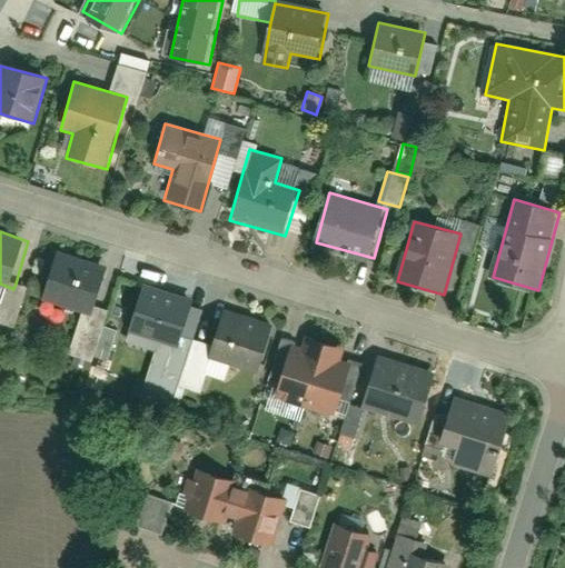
[(107,266),(56,250),(41,297),(88,310),(92,312),(95,305),(107,266)]
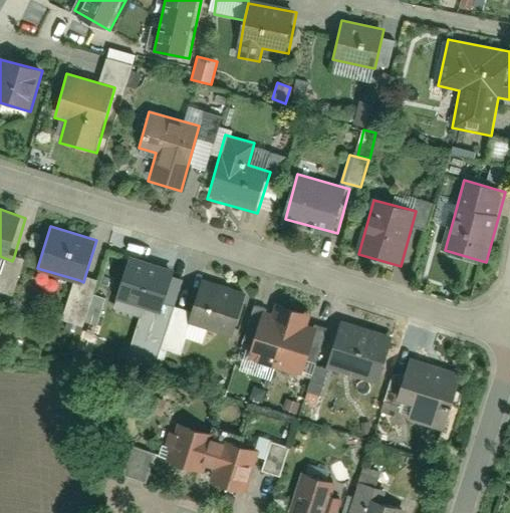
[(28,260),(14,256),(12,261),(3,291),(17,295),(28,260)]
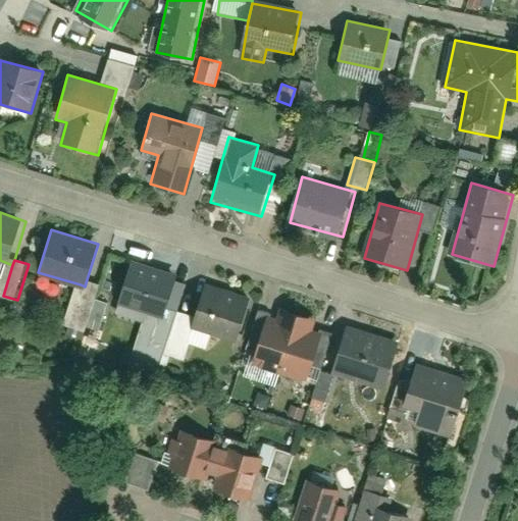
[(176,274),(133,261),(120,303),(154,314),(163,316),(166,308),(176,274)]
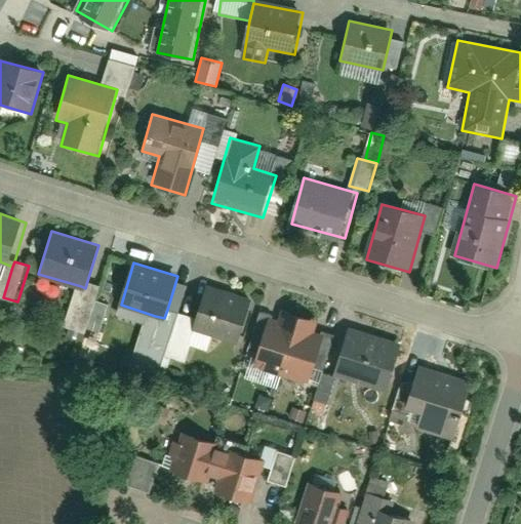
[(85,288),(81,286),(68,328),(87,333),(102,286),(87,281),(85,288)]
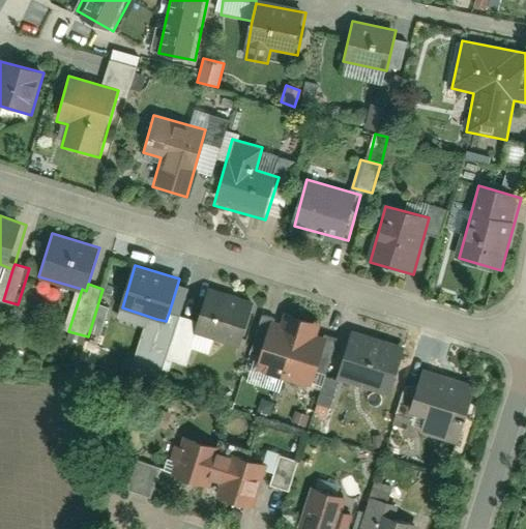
[(200,322),(196,333),(240,347),(254,303),(210,290),(200,322)]
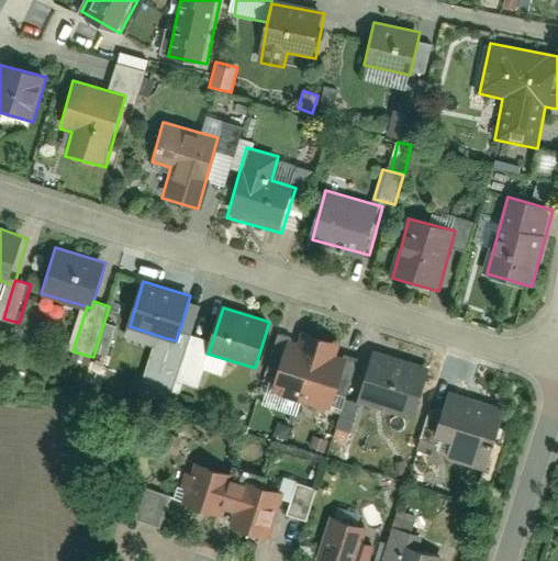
[(176,340),(166,338),(151,386),(171,393),(189,335),(179,332),(176,340)]
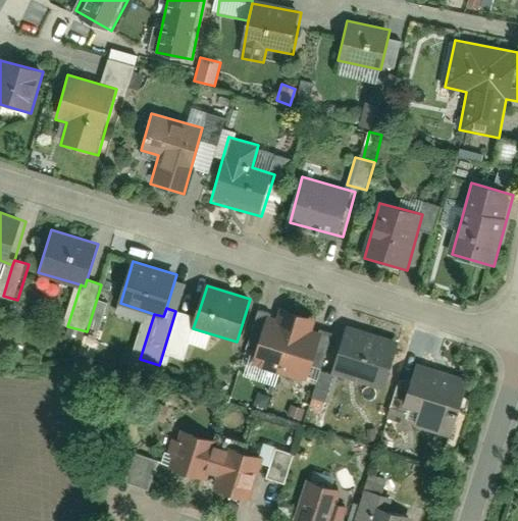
[(267,314),(251,365),(305,383),(322,331),(313,328),(316,319),(279,308),(277,317),(267,314)]
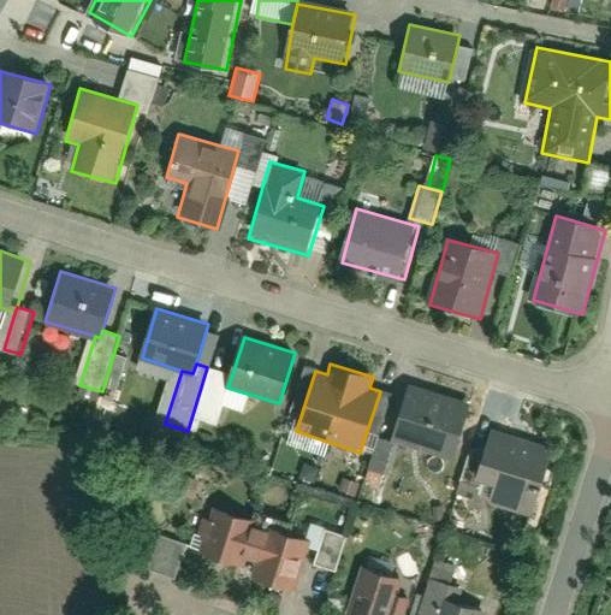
[(207,367),(188,431),(199,435),(203,423),(215,426),(227,388),(232,374),(207,367)]
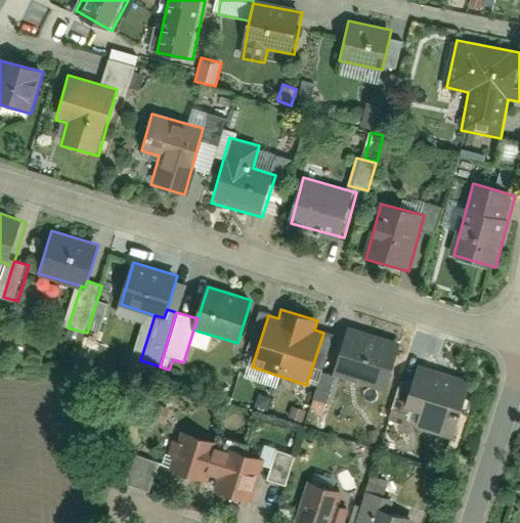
[(348,328),(334,374),(384,390),(398,343),(348,328)]
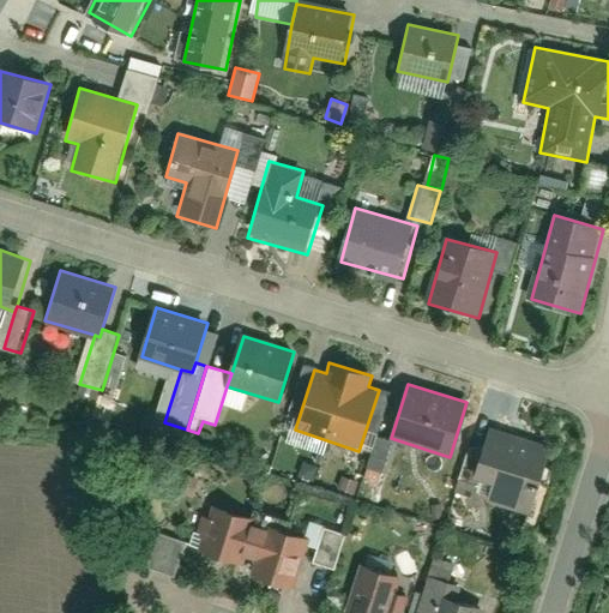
[(548,448),(489,428),(474,476),(488,481),(483,499),(526,514),(548,448)]
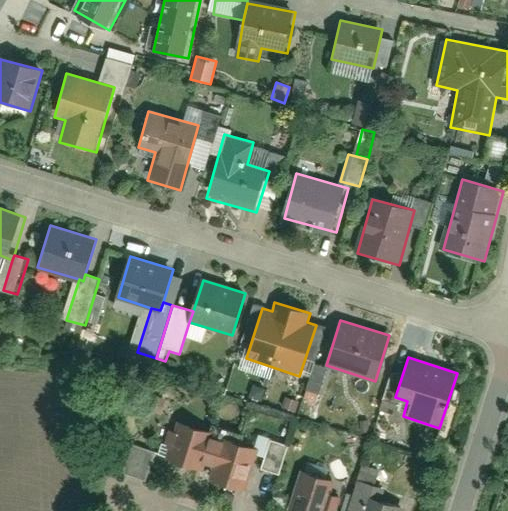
[(204,439),(207,432),(176,423),(164,464),(194,473),(198,462),(204,439)]
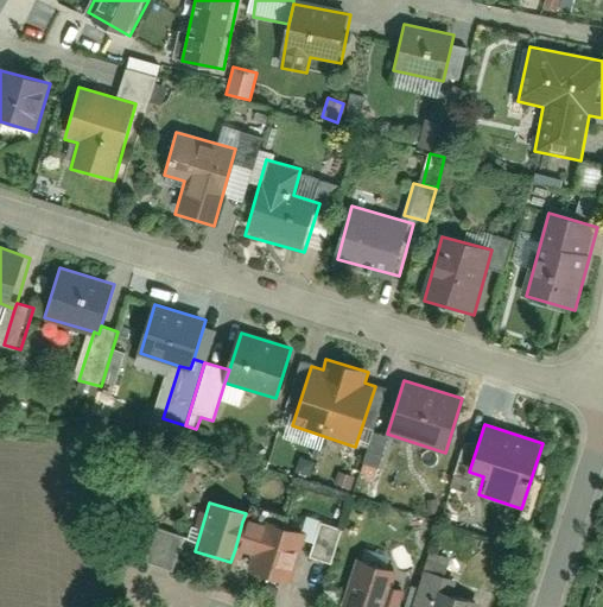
[(249,568),(291,581),(306,533),(265,520),(262,528),(253,555),(249,568)]
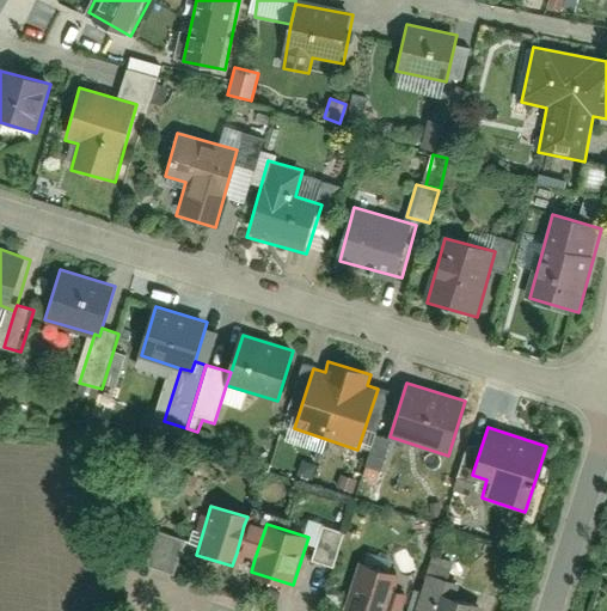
[(255,558),(264,531),(244,525),(237,553),(255,558)]
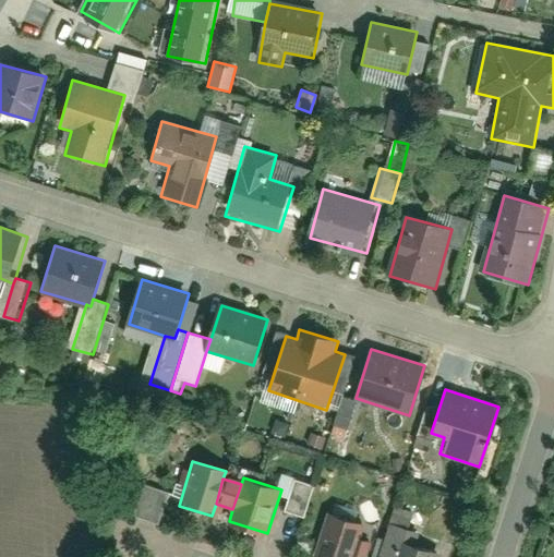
[(284,512),(305,519),(315,486),(293,481),(284,512)]
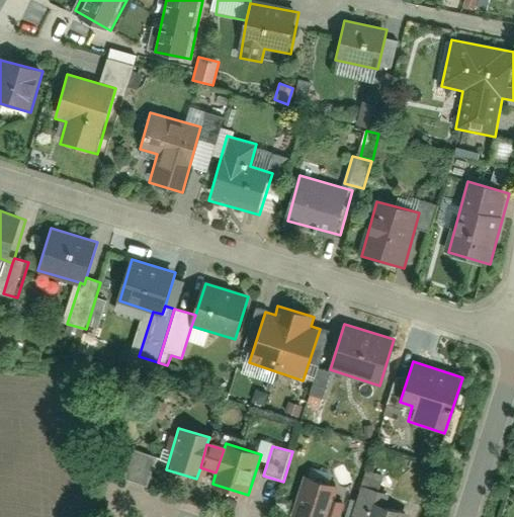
[(147,486),(156,458),(135,451),(125,480),(147,486)]
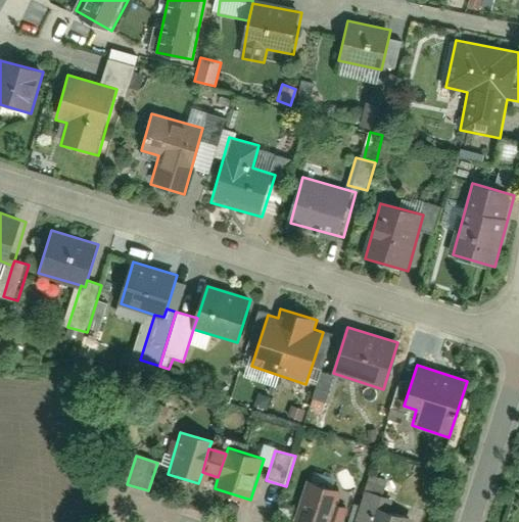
[(327,521),(333,506),(337,491),(305,481),(291,521),(327,521)]
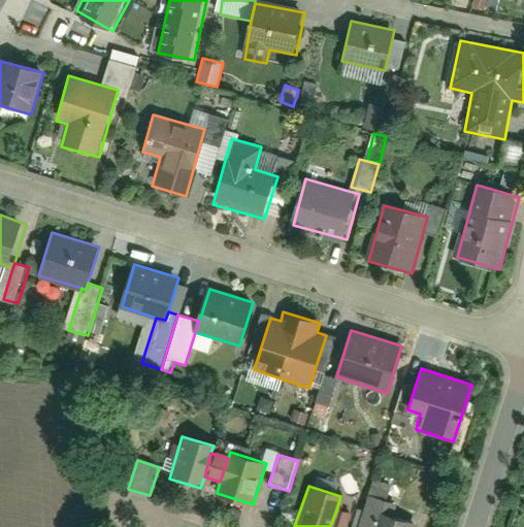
[(336,511),(330,526),(349,526),(354,516),(336,511)]
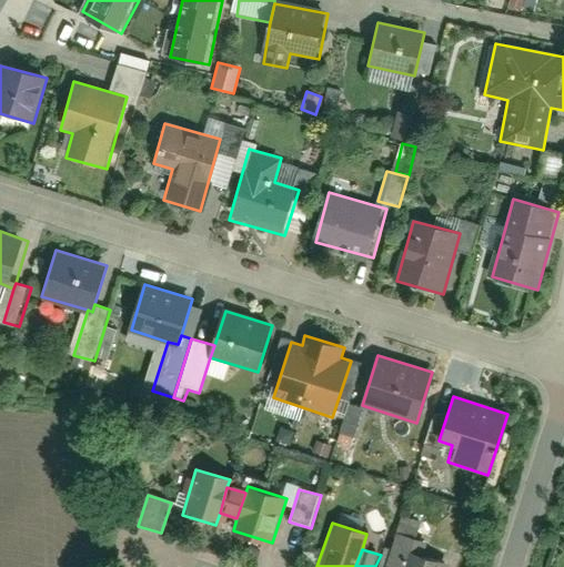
[(447,566),(449,564),(408,552),(402,566),(447,566)]
